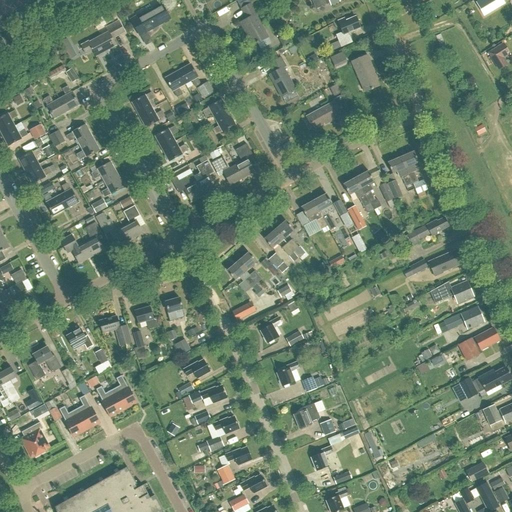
[(313,0),(317,8),(330,3),(331,6),(340,2),(339,0),(313,0)]
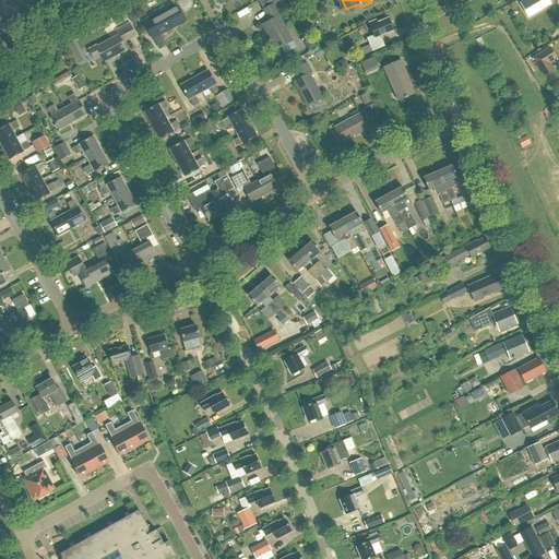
[(528,18),(544,9),(539,2),(542,0),(522,0),(520,2),(528,18)]
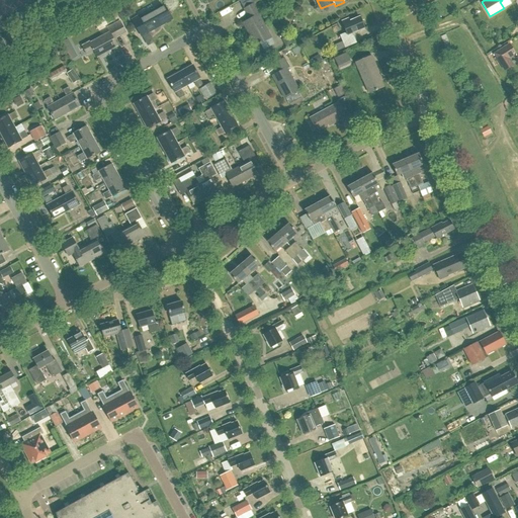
[(243,23),(256,47),(271,38),(259,16),(261,14),(255,3),(244,9),(250,20),(243,23)]
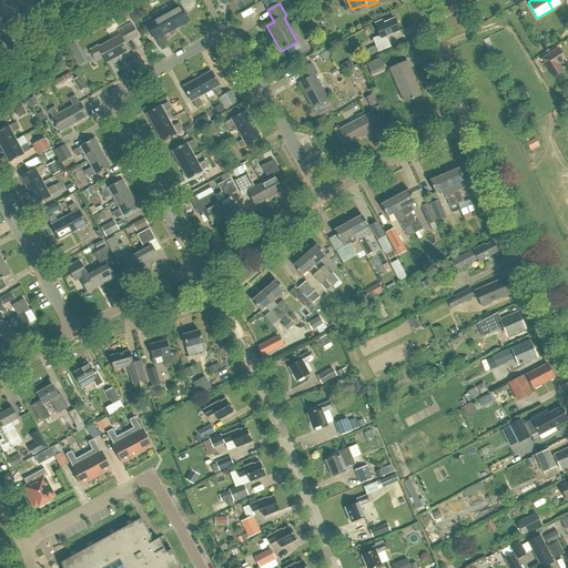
[(189,21),(179,6),(154,19),(153,17),(144,21),(145,24),(154,39),(155,40),(189,21)]
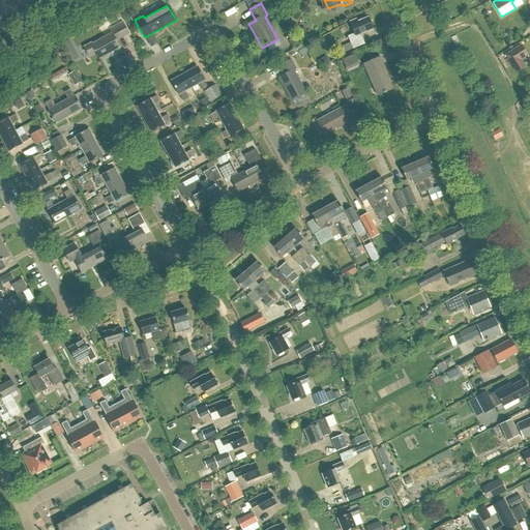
[(100,23),(104,28),(112,23),(109,18),(100,23)]
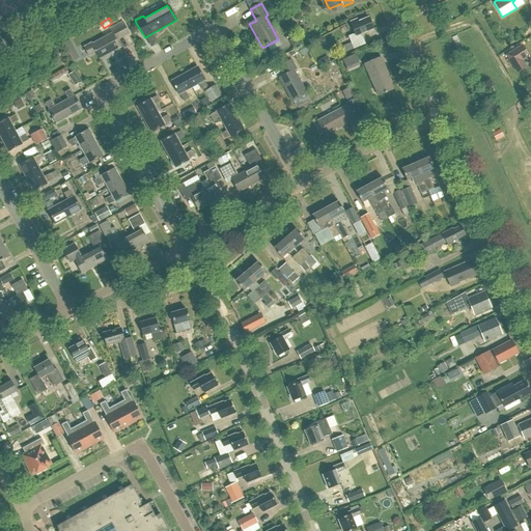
[(348,36),(354,49),(365,45),(361,34),(373,29),(369,18),(352,25),(356,33),(348,36)]
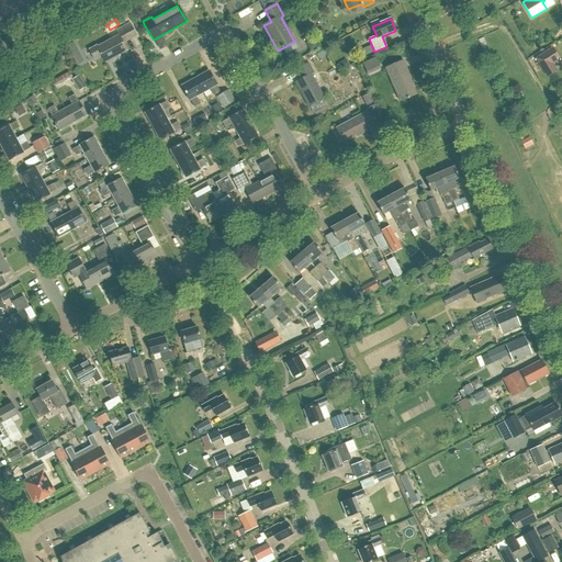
[(102,55),(105,63),(127,51),(123,43),(136,35),(130,23),(116,31),(119,35),(98,47),(97,46),(89,51),(94,59),(102,55)]
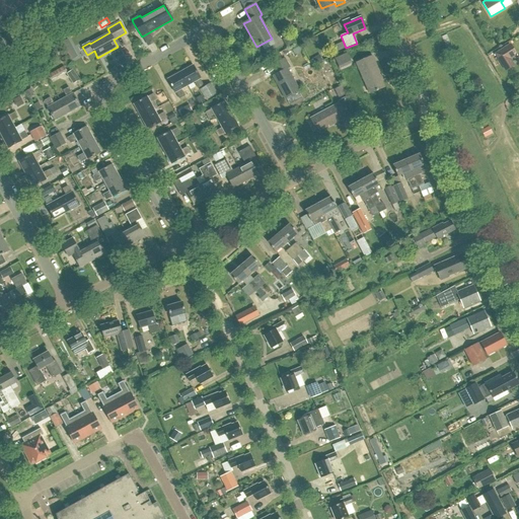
[(141,35),(133,22),(126,26),(133,40),(141,35)]
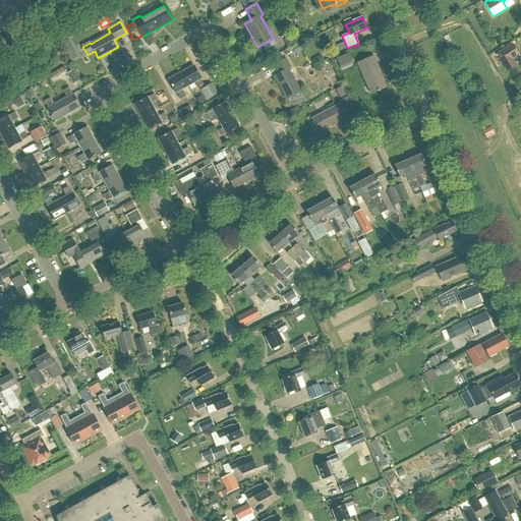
[(67,40),(61,44),(65,52),(72,48),(67,40)]
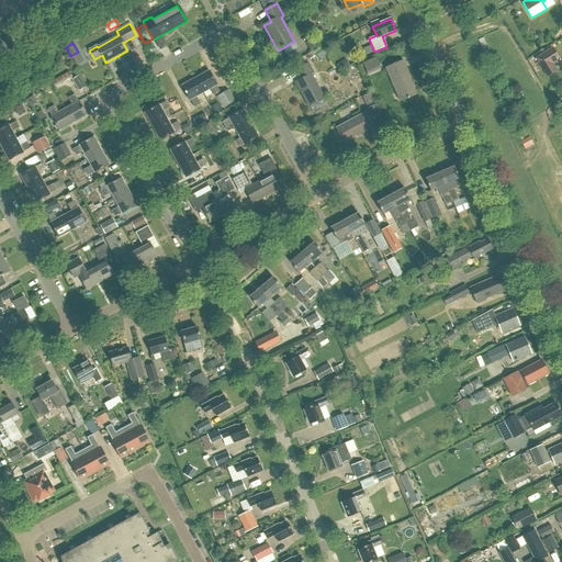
[(313,51),(318,59),(326,55),(321,46),(313,51)]
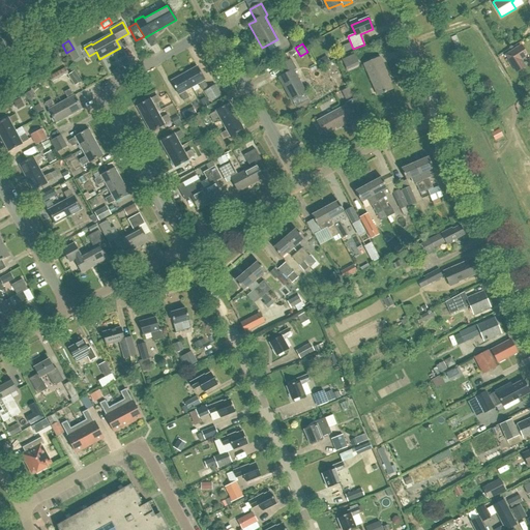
[(522,45),(505,55),(517,74),(526,67),(522,61),(529,56),(522,45)]
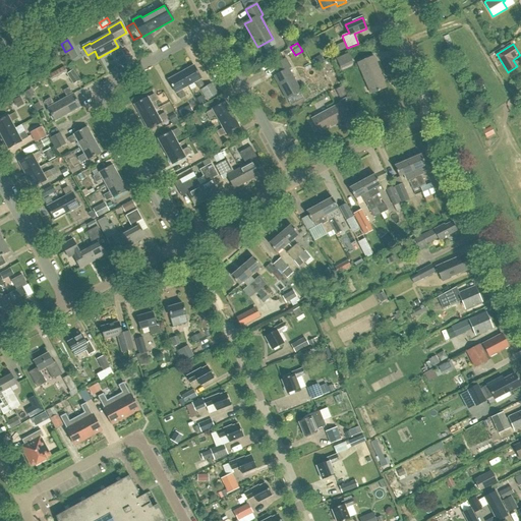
[(325,61),(321,54),(312,58),(313,58),(309,61),(312,67),(325,61)]
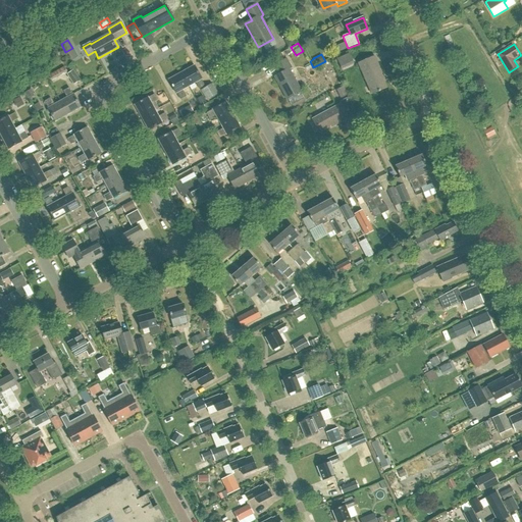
[(335,60),(338,69),(352,63),(349,54),(335,60)]
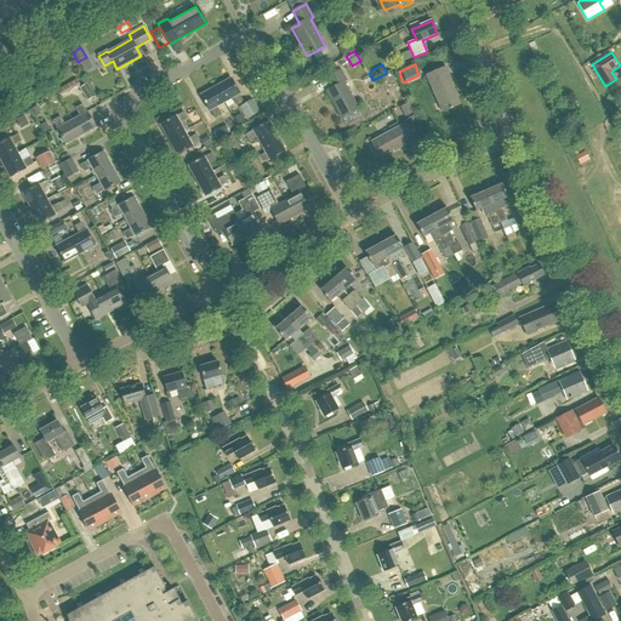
[(454,91),(455,90),(445,67),(426,75),(442,113),(460,104),(454,91)]
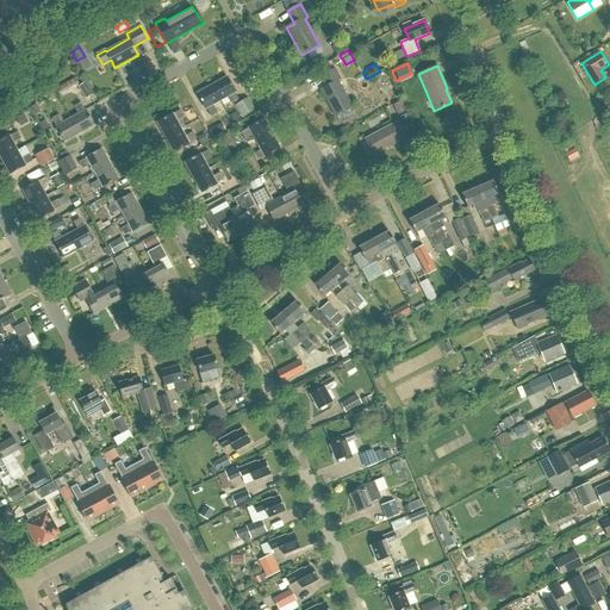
[(336,116),(341,123),(354,114),(350,109),(352,107),(337,81),(341,80),(335,69),(322,75),(328,86),(321,89),(335,116),(336,116)]
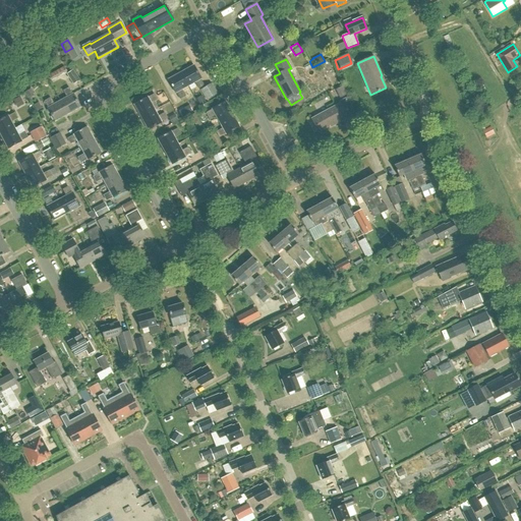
[(181,72),(188,87),(195,82),(198,89),(204,85),(200,79),(201,79),(193,65),(181,72)]
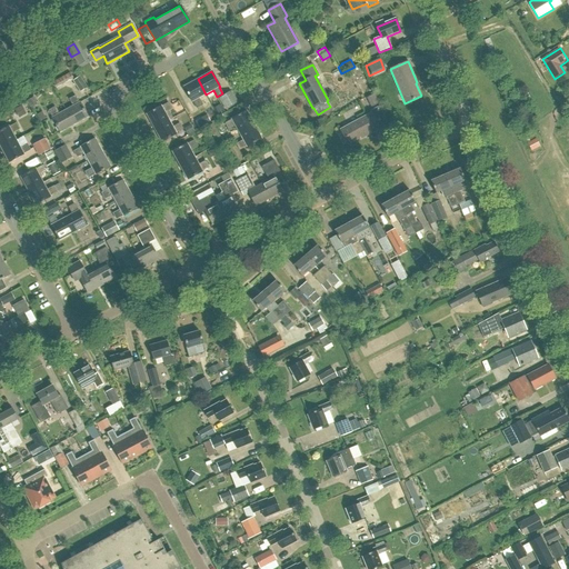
[(73,82),(81,95),(88,89),(80,78),(73,82)]
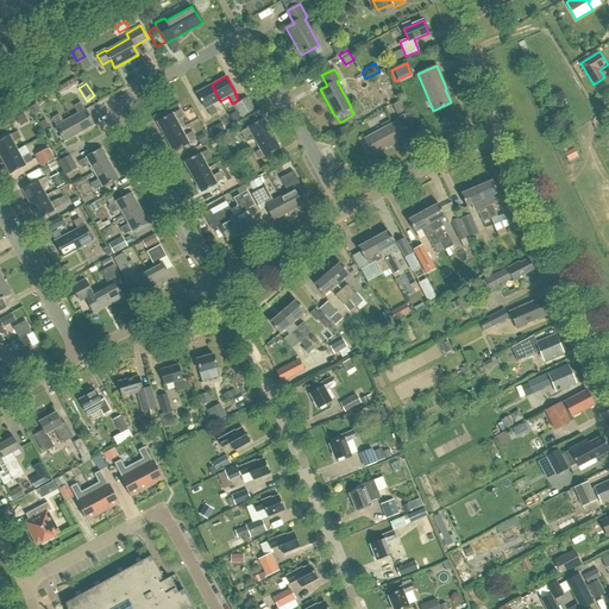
[(206,108),(211,115),(217,112),(213,105),(220,101),(212,85),(196,93),(205,110),(206,108)]
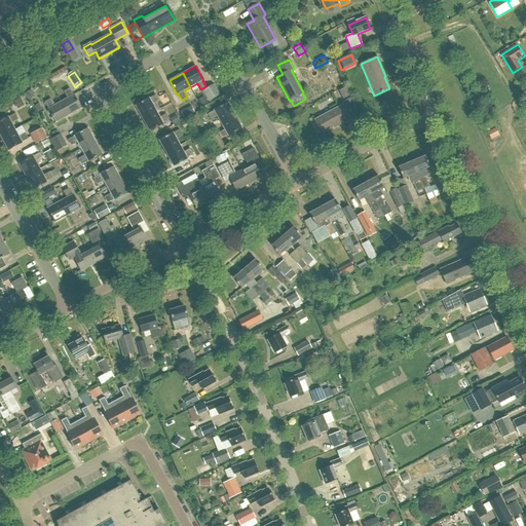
[(196,100),(200,106),(219,95),(213,83),(201,90),(203,96),(196,100)]
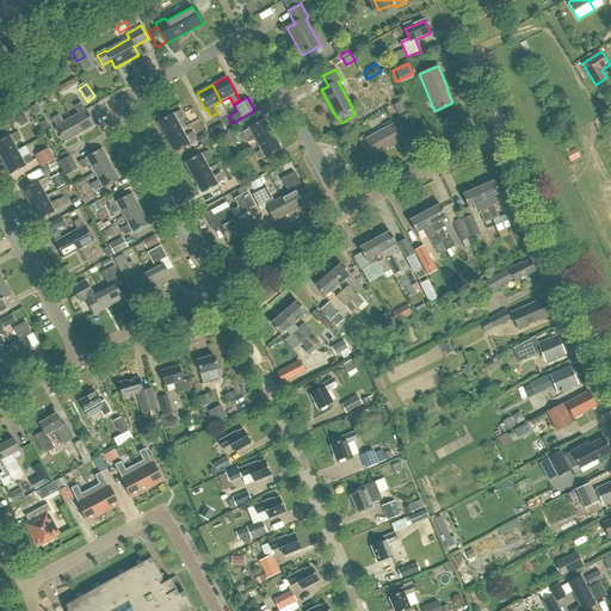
[(406,112),(401,102),(393,106),(397,116),(406,112)]
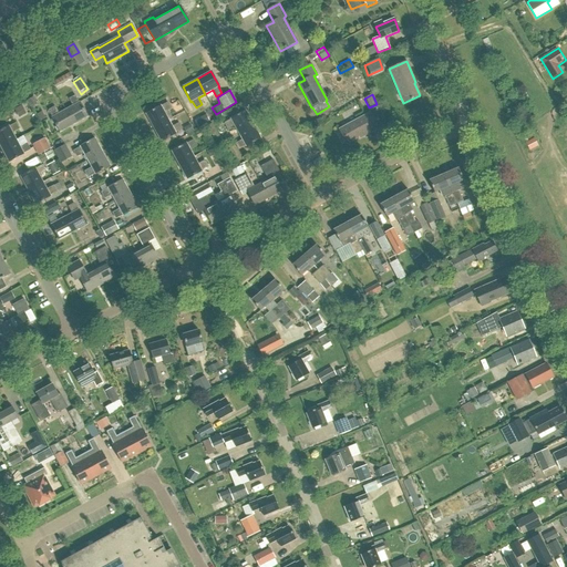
[(65,110),(74,124),(88,116),(80,102),(79,103),(75,95),(69,99),(73,105),(65,110)]
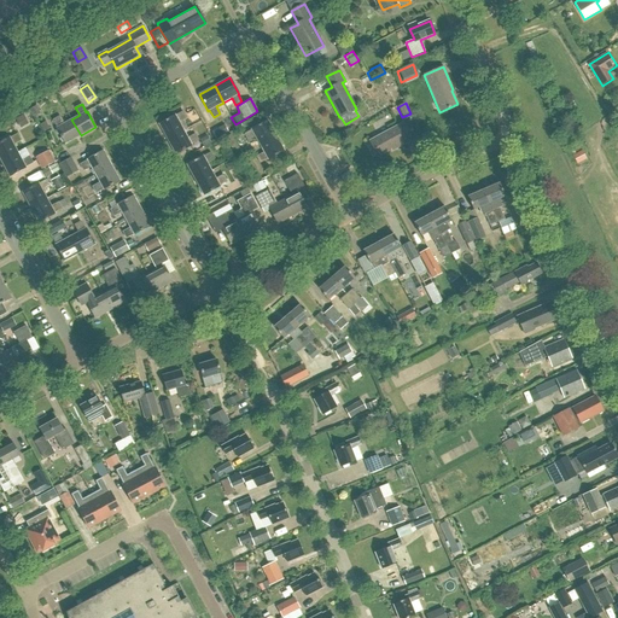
[(159,124),(168,139),(184,130),(179,122),(186,118),(184,112),(175,116),(175,115),(159,124)]
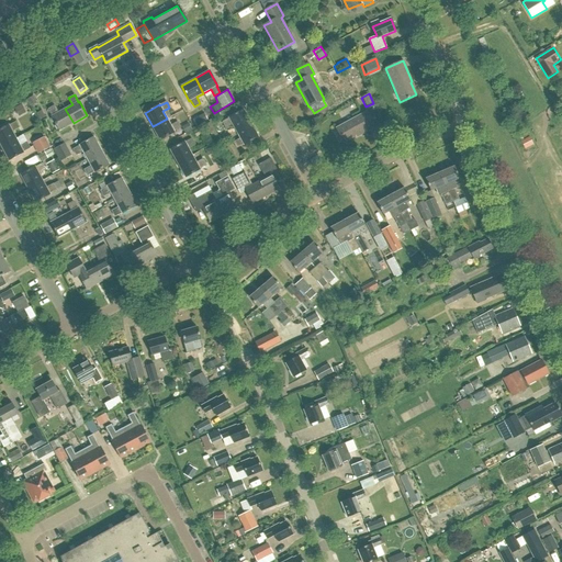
[(13,109),(18,117),(25,113),(21,104),(13,109)]
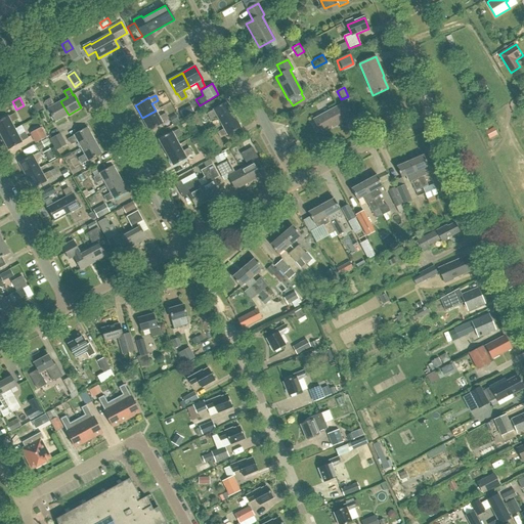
[(48,108),(55,122),(69,115),(60,101),(54,105),(50,99),(45,101),(48,108)]
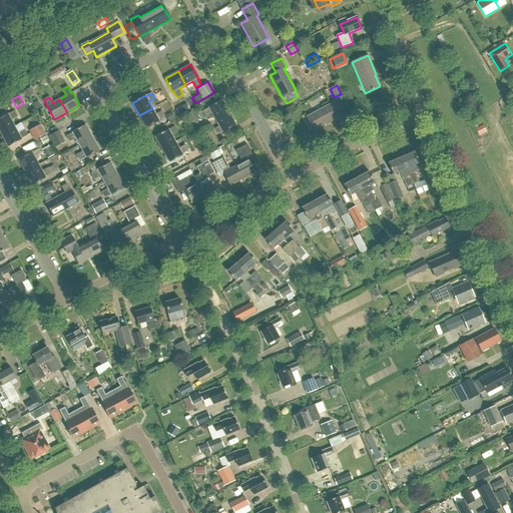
[(212,113),(215,120),(228,112),(221,100),(208,107),(209,108),(202,111),(205,117),(212,113)]
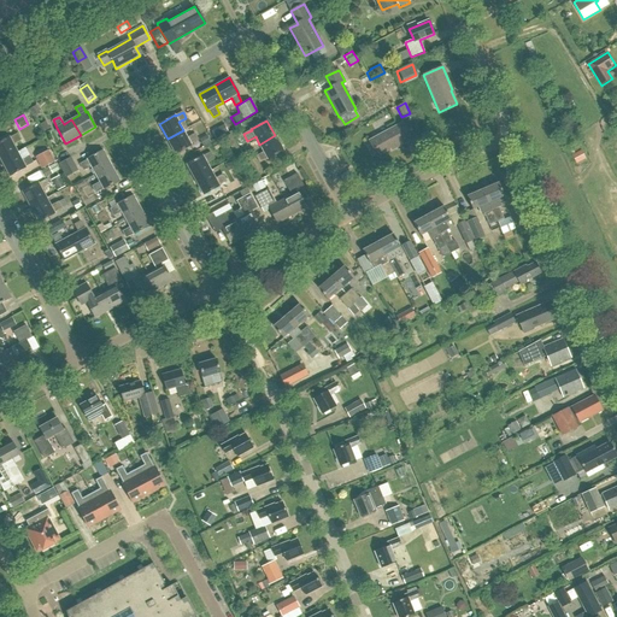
[(369,141),(377,156),(394,147),(395,148),(411,140),(403,123),(369,141)]
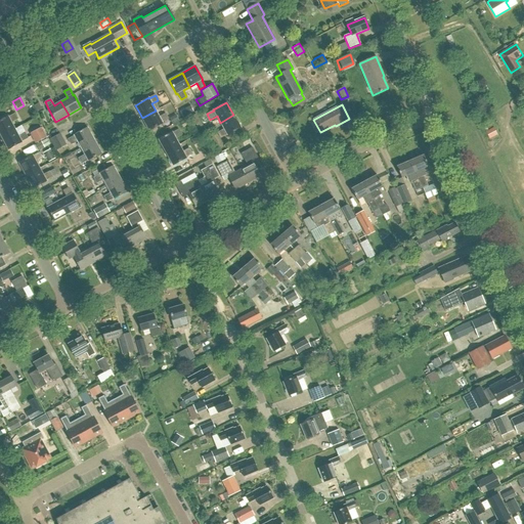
[(142,118),(149,131),(163,124),(162,123),(169,119),(166,114),(160,118),(156,111),(142,118)]
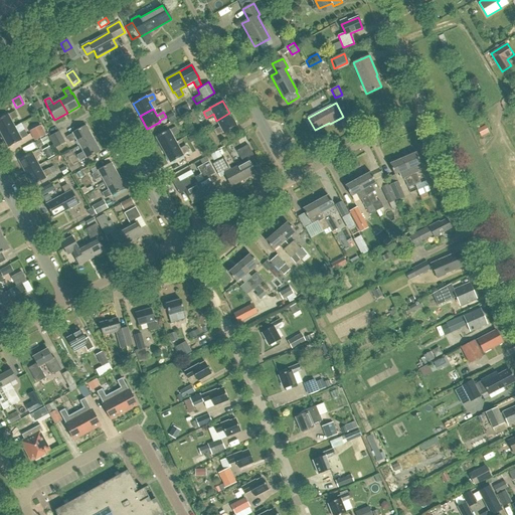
[(0,118),(0,132),(1,135),(15,127),(11,121),(17,117),(14,112),(8,116),(8,115),(0,118)]
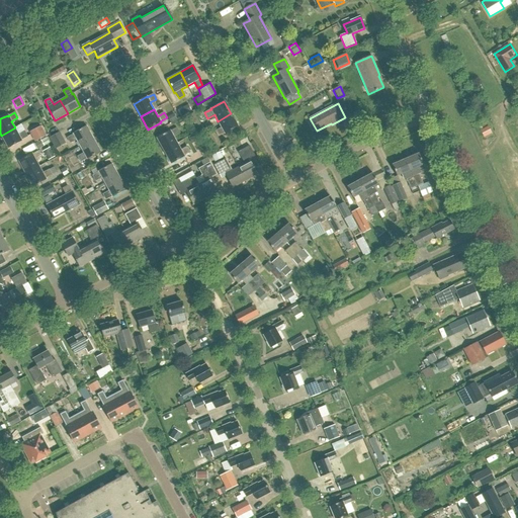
[(216,132),(219,137),(225,134),(238,126),(231,113),(218,121),(222,127),(216,132)]
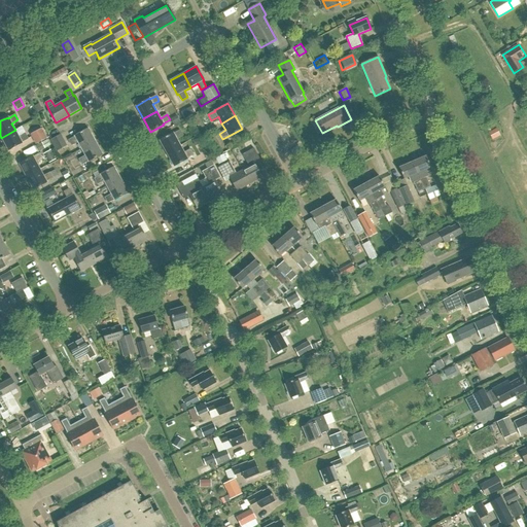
[(185,120),(180,124),(183,129),(188,125),(185,120)]
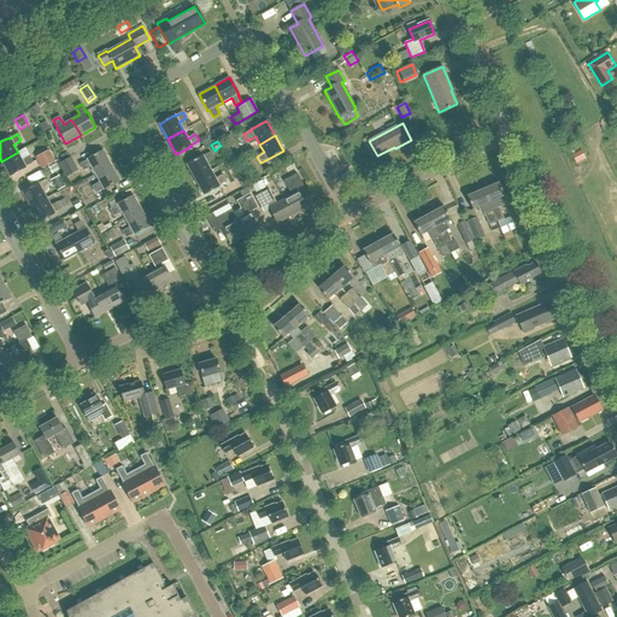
[(34,157),(40,169),(54,163),(48,150),(34,157)]
